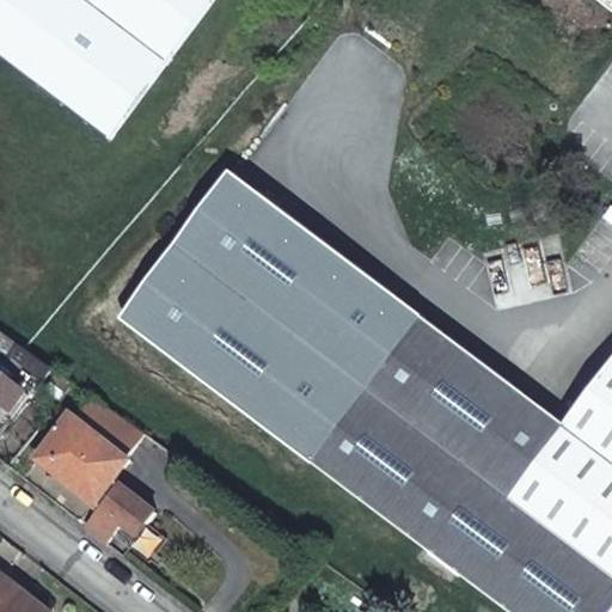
[(0,0),(0,54),(112,140),(158,75),(212,0),(0,0)]
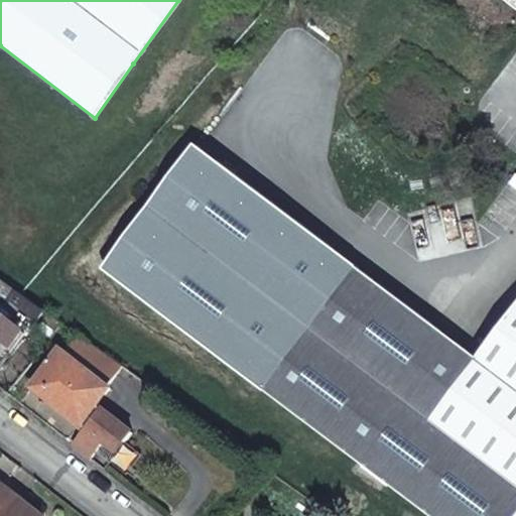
[(515,515),(515,315),(484,360),(362,270),(270,394),(436,515),(515,515)]
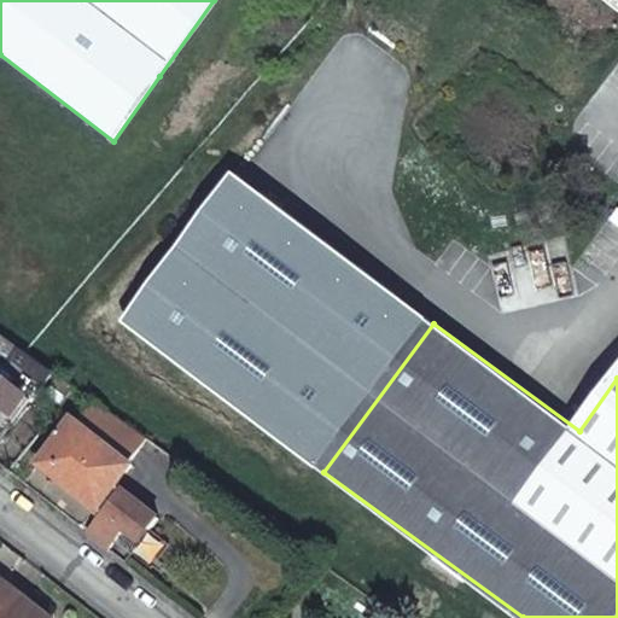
[(0,441),(54,371),(22,348),(0,332),(0,441)]
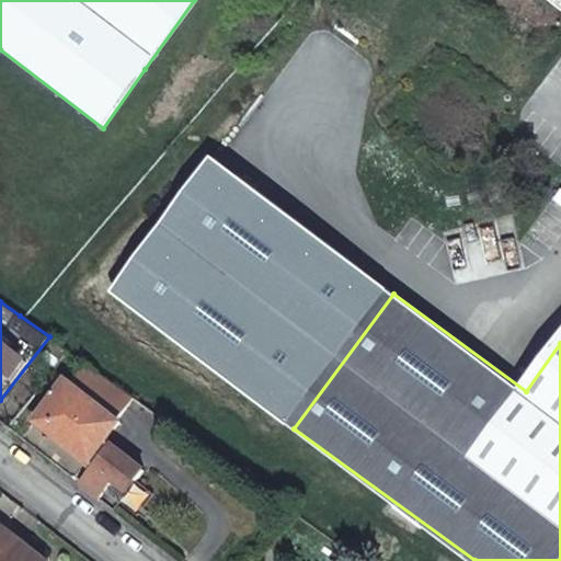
[(60,356),(66,348),(50,338),(45,346),(60,356)]
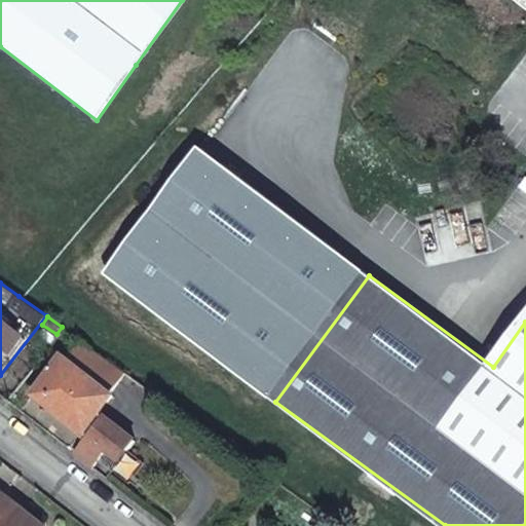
[(110,453),(125,430),(99,411),(110,395),(108,392),(124,371),(79,339),(64,359),(60,355),(31,392),(88,435),(76,452),(95,466),(106,450),(110,453)]
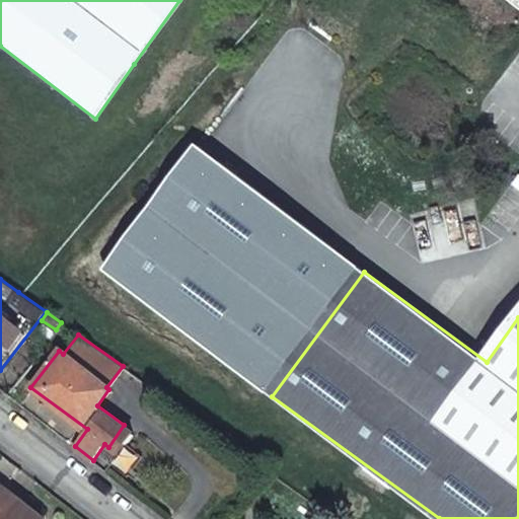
[(133,431),(124,425),(108,447),(117,453),(133,431)]
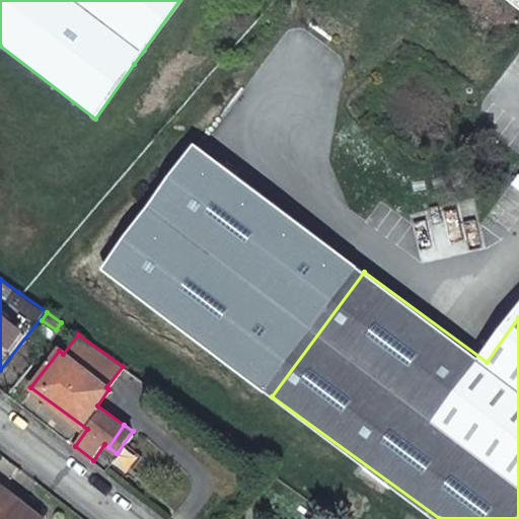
[(44,518),(3,490),(0,494),(0,518),(44,518)]
